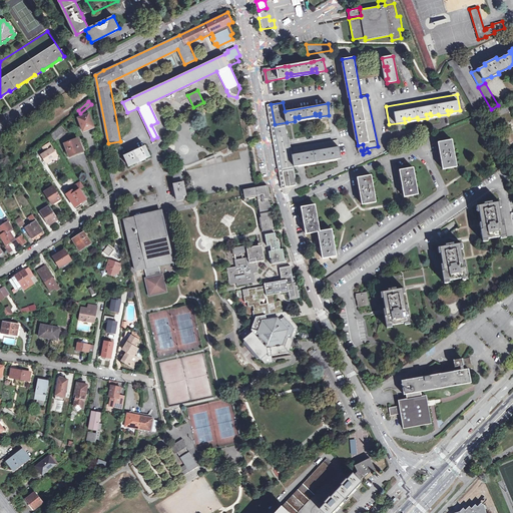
[(76,118),(82,132),(94,127),(88,113),(76,118)]
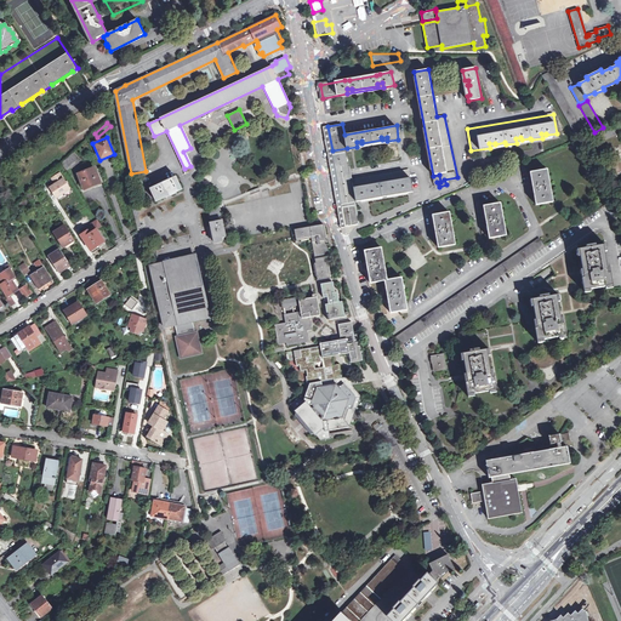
[(75,152),(63,163),(67,170),(72,166),(75,174),(81,170),(77,163),(80,160),(79,158),(80,158),(75,152)]
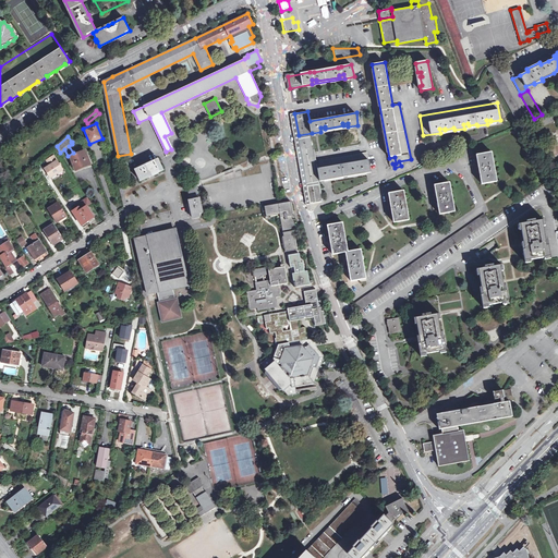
[(317,161),(312,137),(300,140),(307,183),(319,181),(330,179),(329,176),(334,174),(334,177),(356,172),(355,170),(361,169),(361,173),(371,172),(367,153),(317,161)]
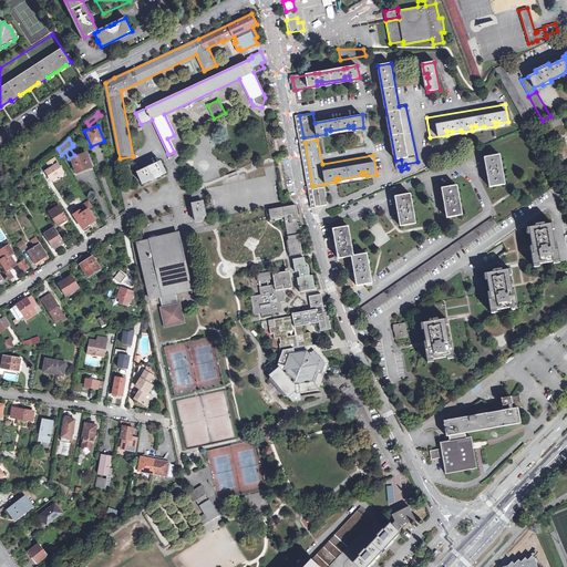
[(82,168),(83,169),(92,166),(86,153),(72,158),(76,171),(82,168)]
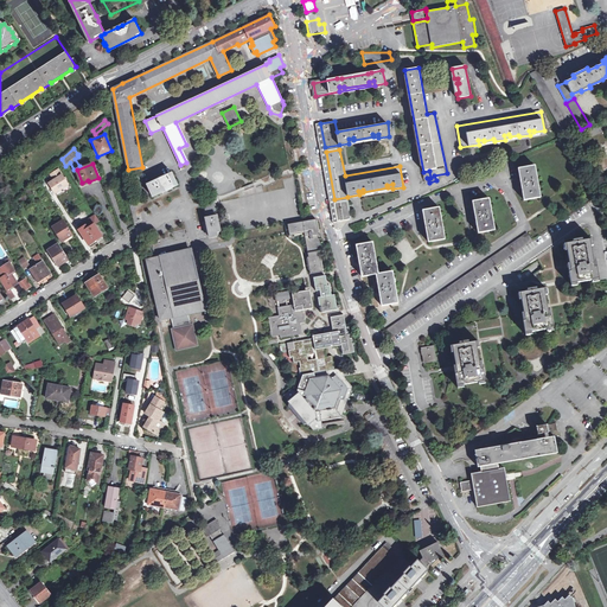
[(535,165),(518,168),(521,181),(522,187),(524,200),(541,197),(535,165)]
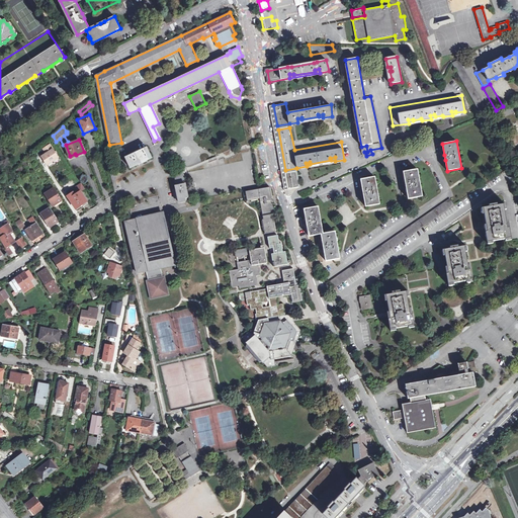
[(45,154),(40,157),(47,167),(59,159),(50,145),(42,149),(45,154)]
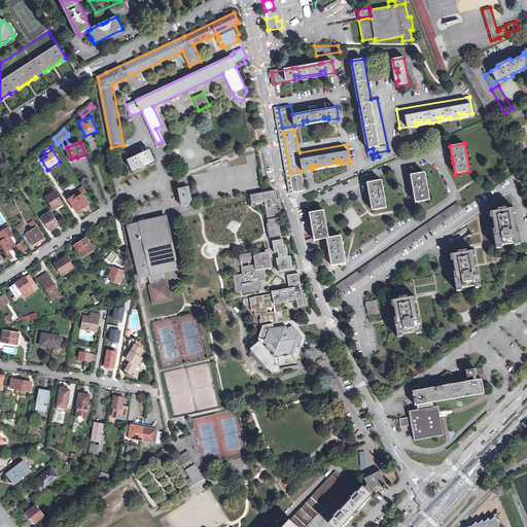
[(128,160),(133,171),(154,161),(149,150),(128,160)]
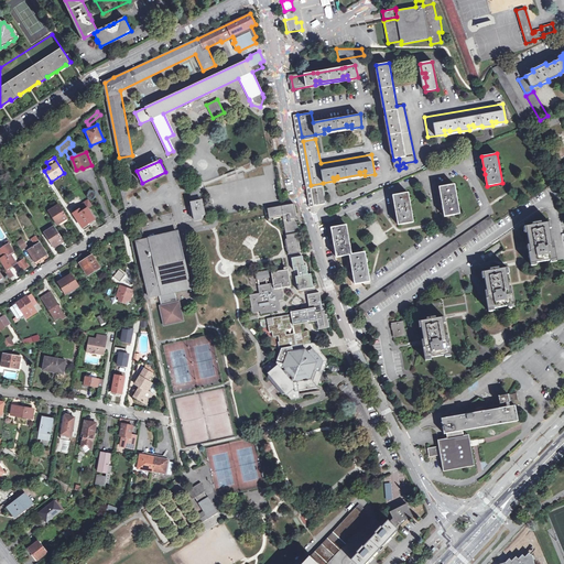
[(334,181),(365,175),(365,171),(359,172),(360,174),(337,179),(337,176),(333,177),(334,181)]
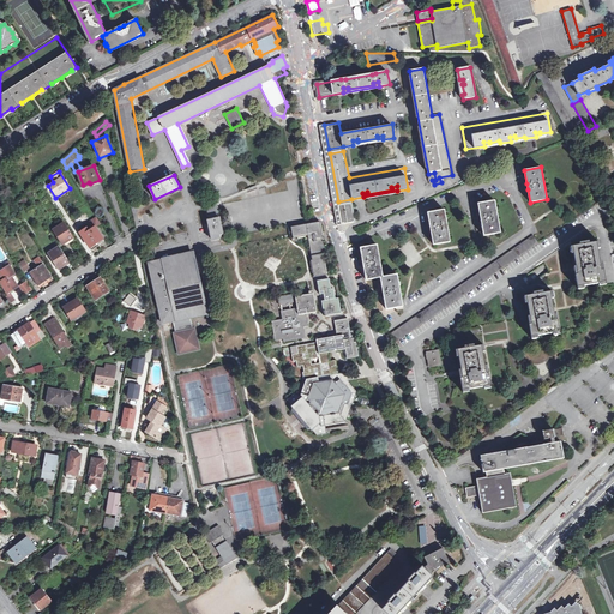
[(495,200),(479,204),(480,217),(481,223),(483,236),(500,233),(495,200)]
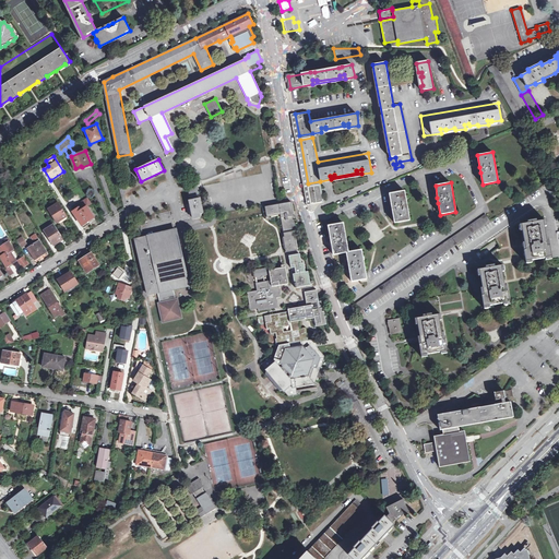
[(320,186),(308,188),(311,204),(324,201),(322,192),(321,192),(320,190),(320,186)]
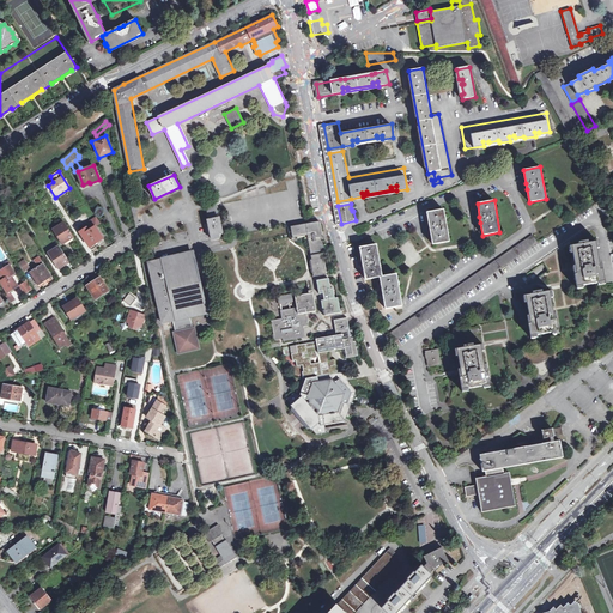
[(217,206),(207,207),(210,220),(219,218),(217,206)]
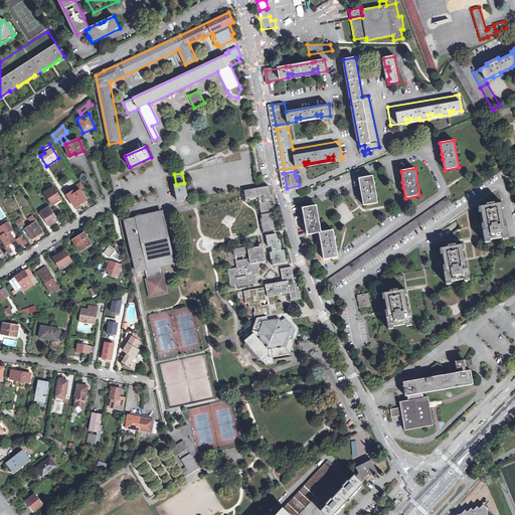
[(373,175),(358,178),(360,189),(361,194),(363,205),(377,202),(373,175)]
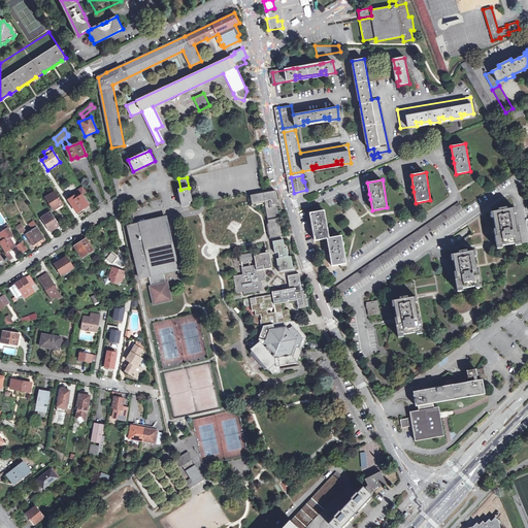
[(75,191),(78,197),(80,195),(81,196),(86,193),(83,187),(75,191)]
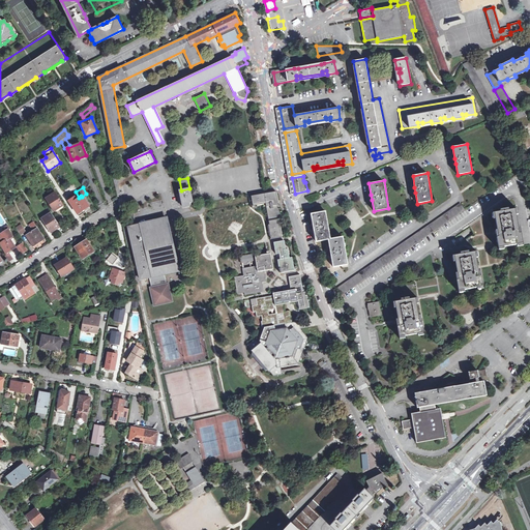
[(193,202),(189,188),(181,190),(180,190),(180,194),(177,194),(179,204),(182,203),(183,207),(190,205),(189,202),(193,202)]
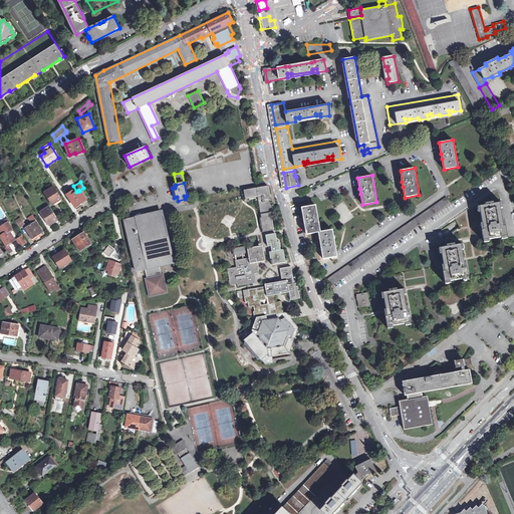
[(272,212),(271,202),(270,198),(268,186),(244,190),(246,199),(258,197),(261,217),(261,218),(263,231),(273,229),(270,212),(272,212)]
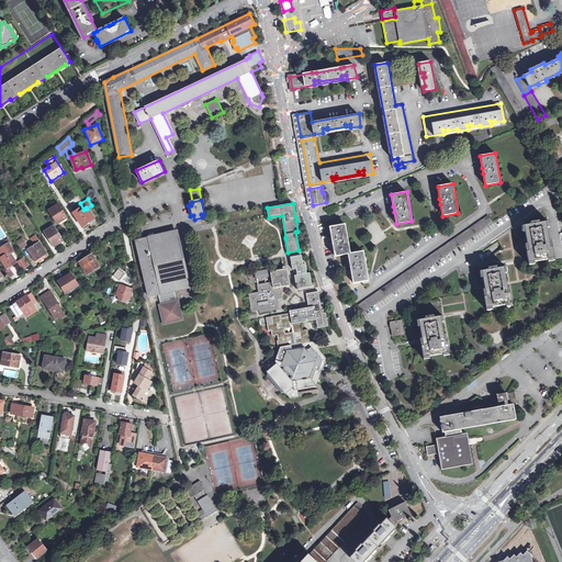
[(49,210),(58,223),(67,217),(58,204),(49,210)]
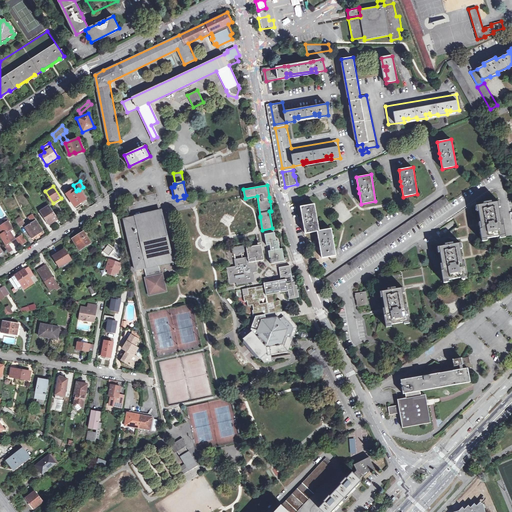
[(65,194),(75,208),(81,204),(80,204),(86,200),(79,190),(78,189),(76,191),(73,192),(71,190),(65,194)]
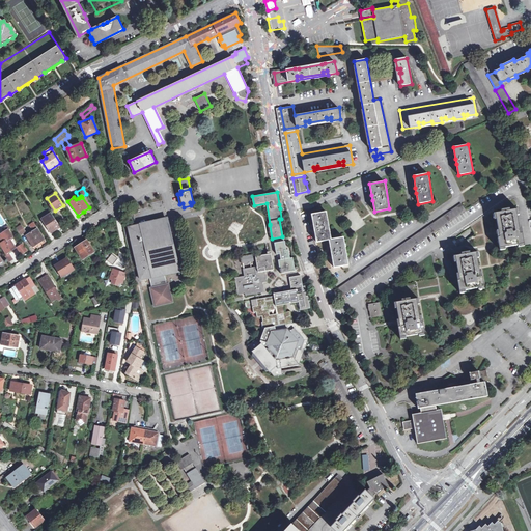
[(498,238),(499,247),(504,247),(518,245),(524,244),(522,233),(520,233),(519,226),(516,215),(515,210),(509,211),(501,212),(495,213),(496,218),(498,230),(500,238),(498,238)]
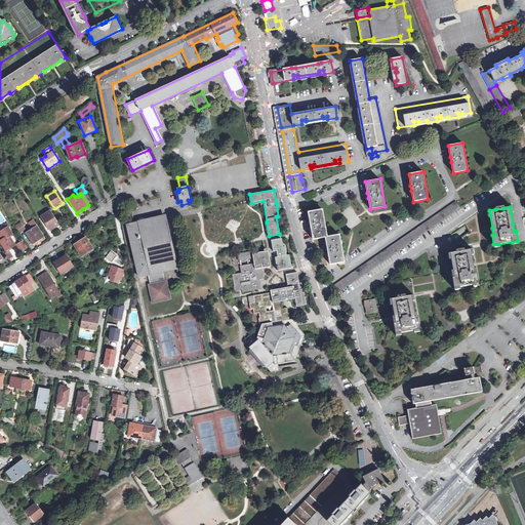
[(323,209),(308,211),(310,224),(311,229),(313,239),(325,237),(327,237),(323,209)]
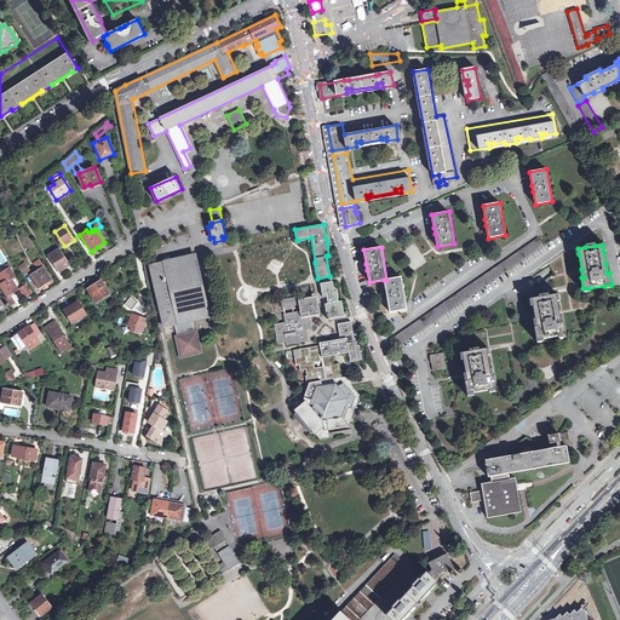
[(65,269),(70,267),(59,248),(50,256),(56,264),(61,273),(65,269)]
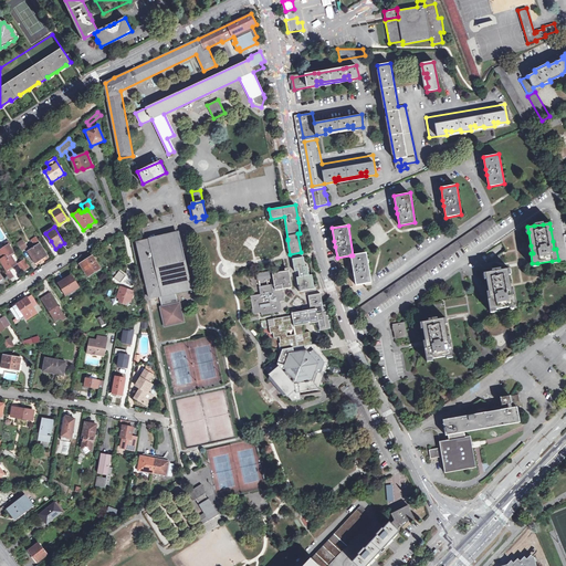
[(161,306),(178,303),(176,292),(190,289),(178,232),(149,239),(149,240),(137,243),(149,299),(159,296),(161,306)]
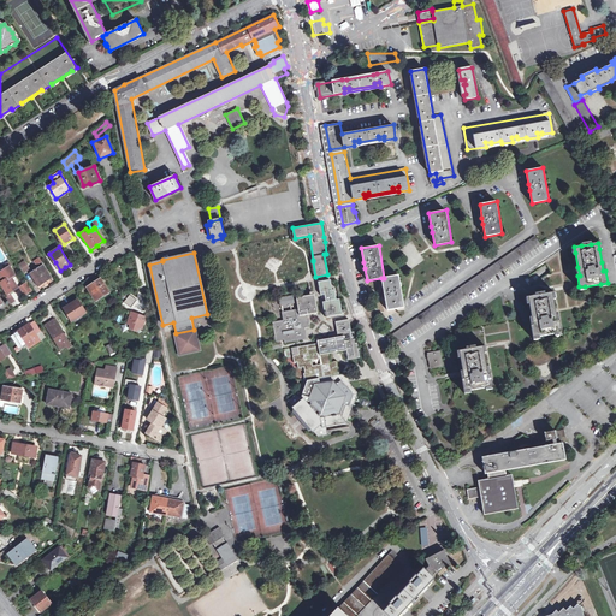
[(25,261),(18,265),(23,273),(30,270),(25,261)]
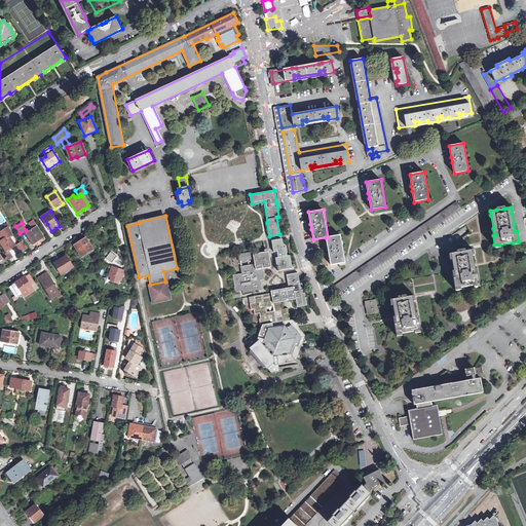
[(7,251),(15,245),(9,236),(12,233),(7,227),(0,232),(0,234),(3,240),(1,241),(7,251)]
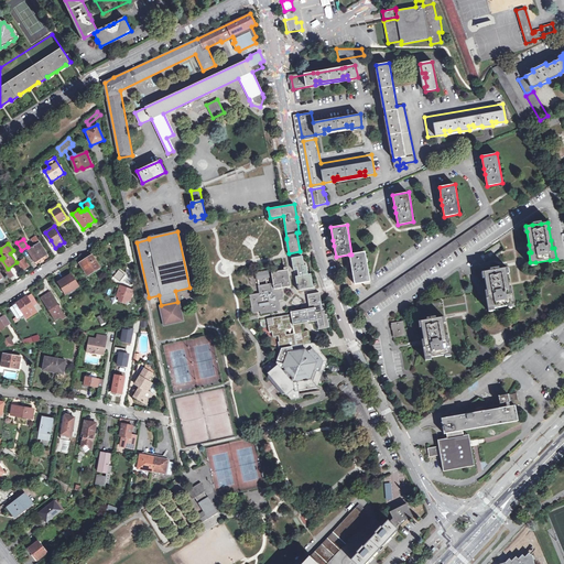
[(46,253),(39,243),(28,250),(35,261),(46,253)]
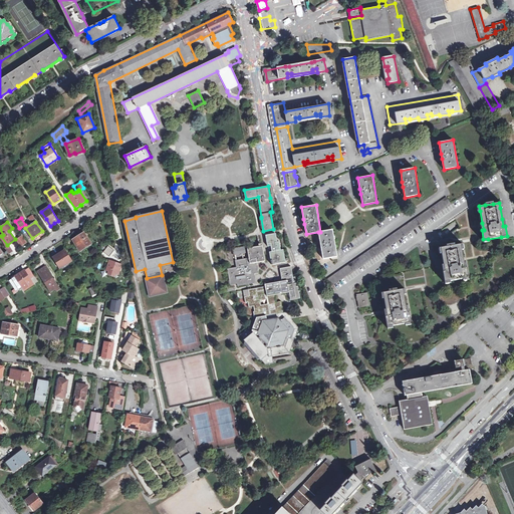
[(321,248),(323,258),(337,256),(332,230),(320,232),(318,232),(320,244),(321,248)]
